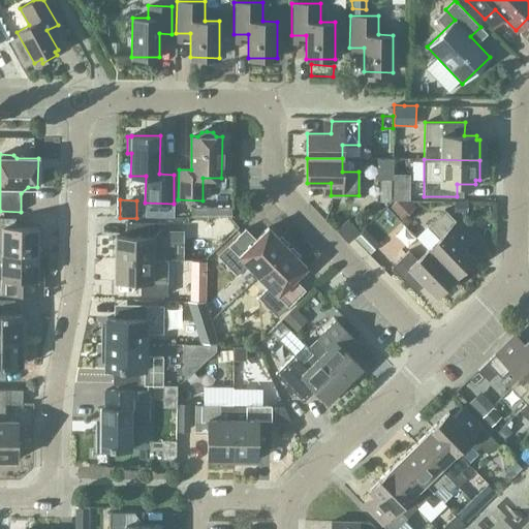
[(398,218),(401,221),(414,208),(415,206),(413,204),(411,201),(396,200),(387,208),(398,218)]
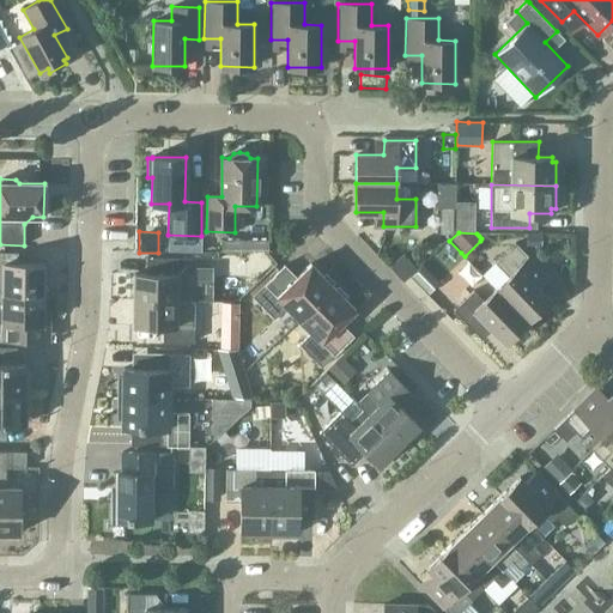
[(541,234),(526,232),(526,246),(540,246),(541,234)]
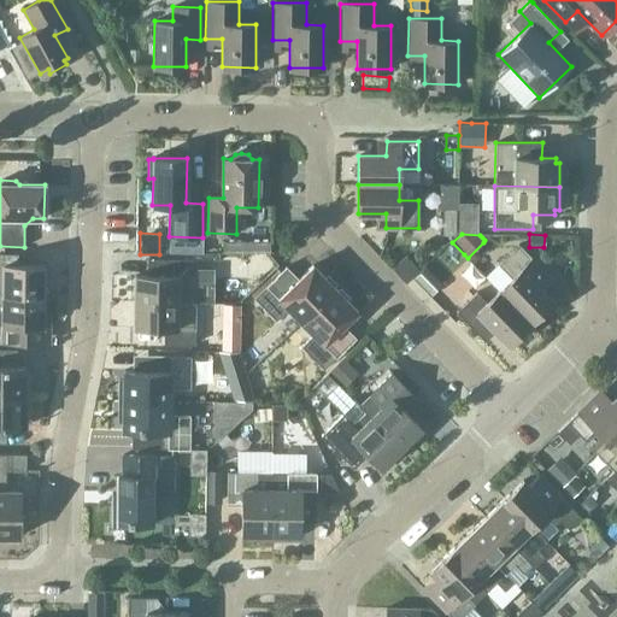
[(269,251),(269,241),(206,241),(207,252),(269,251)]
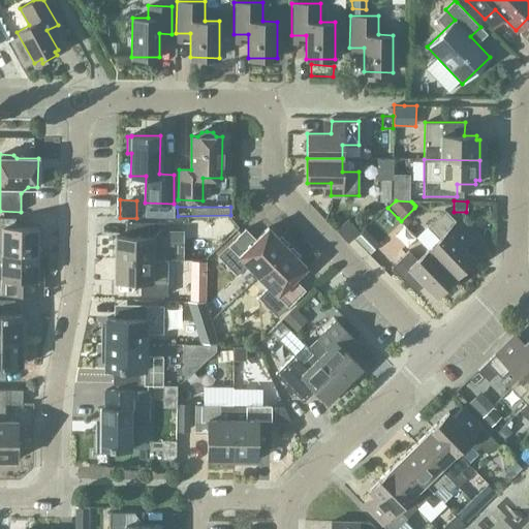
[(428,249),(455,276),(473,257),(457,240),(466,231),(444,209),(427,226),(438,238),(428,249)]
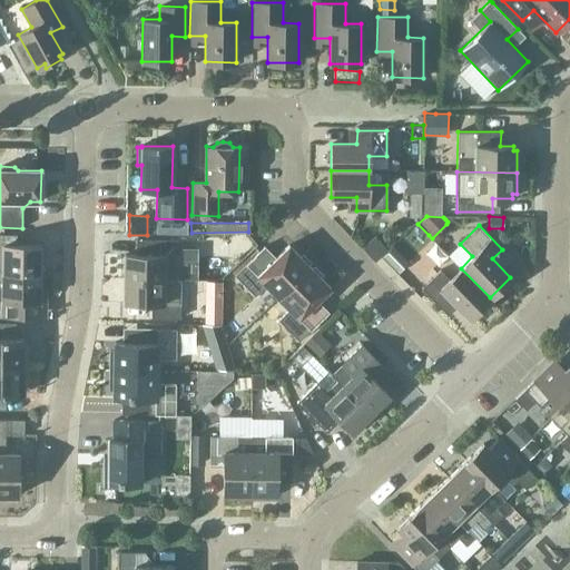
[(361,249),(370,258),(374,263),(386,252),(386,251),(374,237),(361,249)]
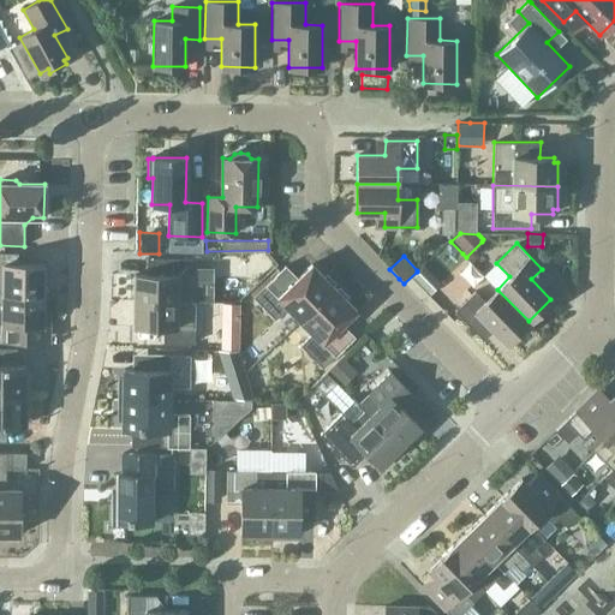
[(133,300),(177,300),(213,302),(213,267),(195,267),(195,258),(165,258),(165,274),(135,274),(133,300)]
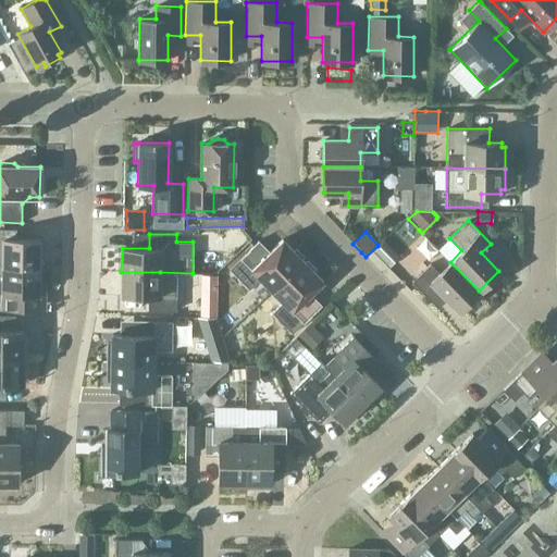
[(0,251),(0,265),(39,267),(39,239),(2,238),(2,252),(0,251)]
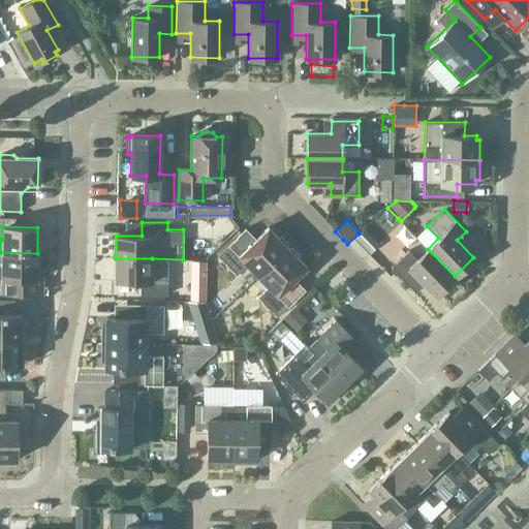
[(257,276),(287,247),(268,226),(255,239),(245,228),(217,255),(237,275),(247,265),(257,276)]
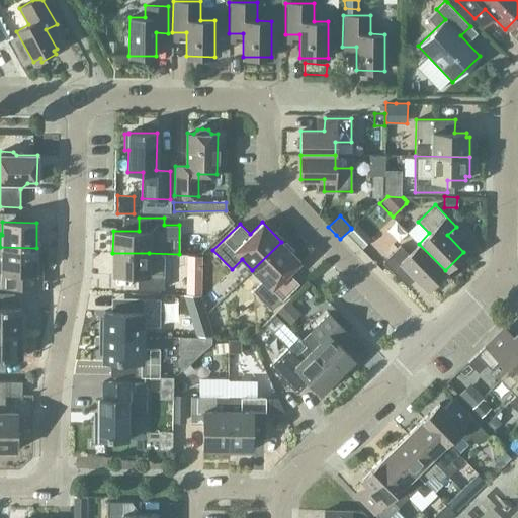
[(348,233),(361,247),(370,238),(357,225),(348,233)]
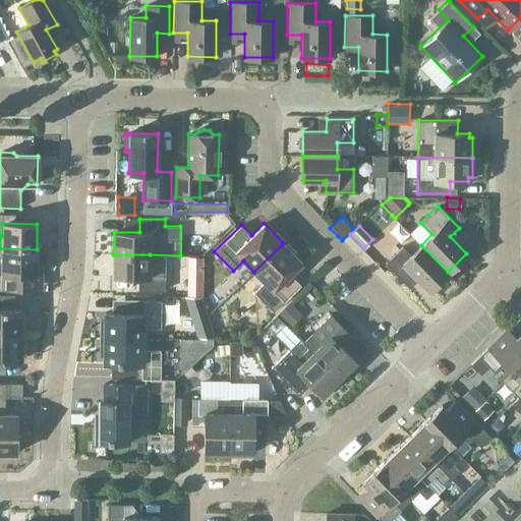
[(301,263),(283,243),(253,272),(264,282),(253,292),(273,311),(299,285),(289,275),(301,263)]
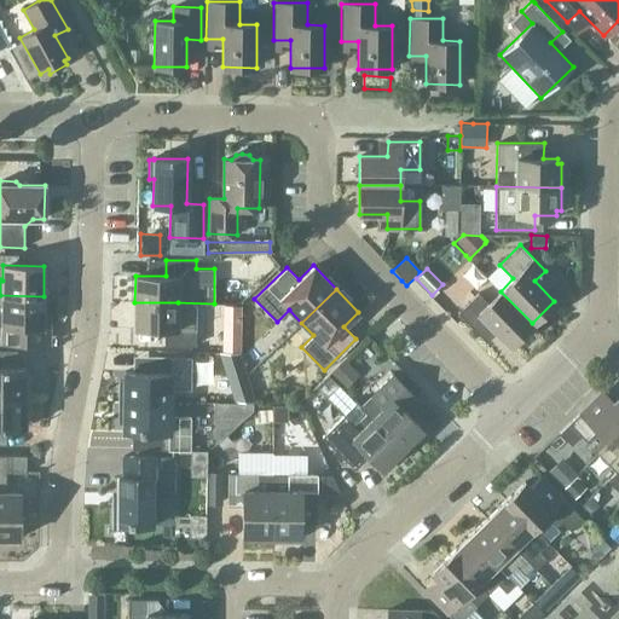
[(532,323),(501,291),(487,304),(478,293),(457,312),(479,335),(490,325),(509,346),(532,323)]
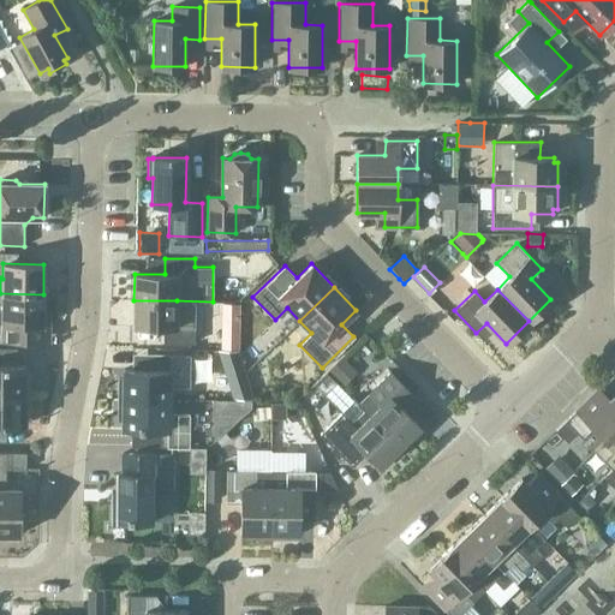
[(43,294),(0,293),(0,342),(49,344),(49,314),(42,314),(43,294)]
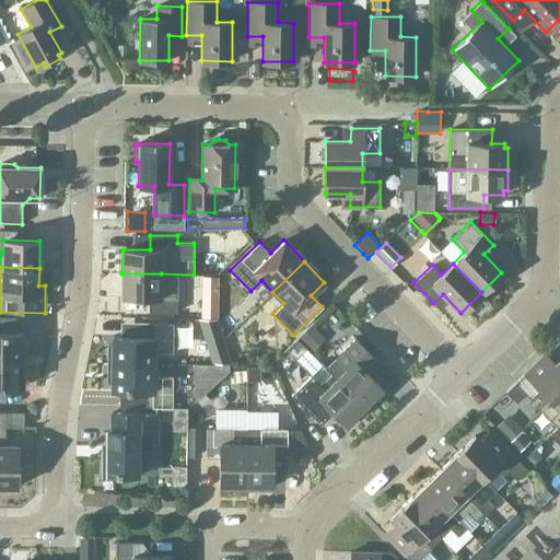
[(161,273),(121,273),(121,298),(149,298),(149,312),(176,312),(176,286),(161,286),(161,273)]
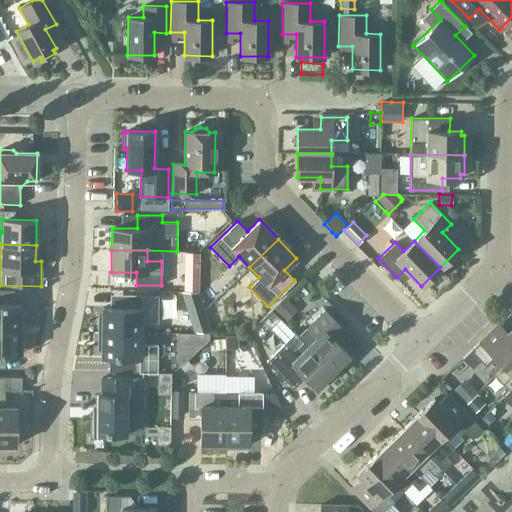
[(198,291),(198,277),(184,277),(183,291),(198,291)]
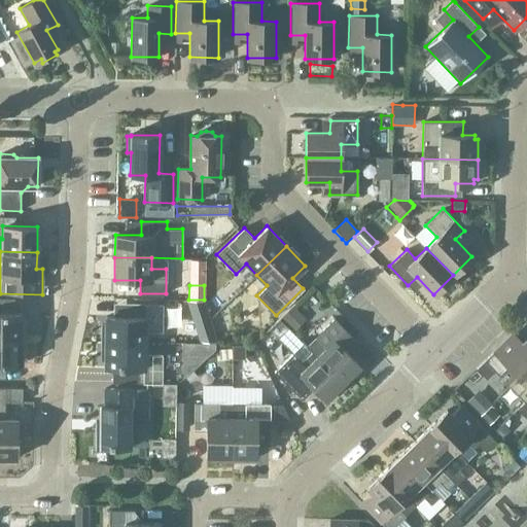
[(172,299),(172,317),(186,317),(187,300),(172,299)]
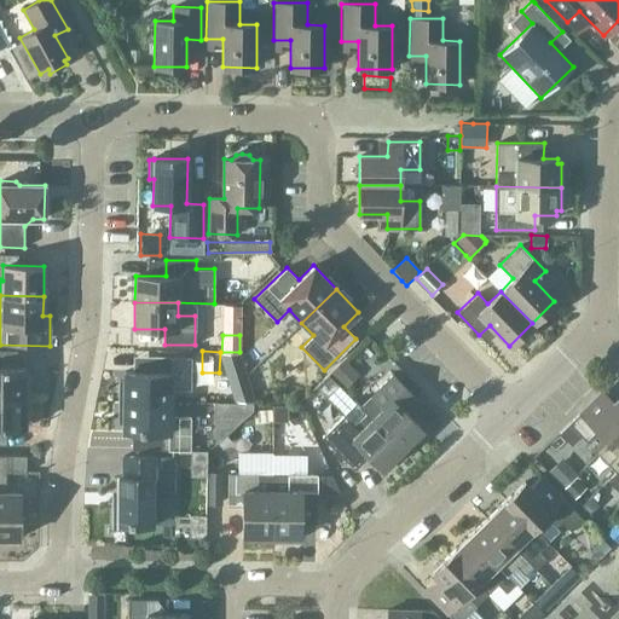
[(120,400),(169,400),(169,388),(190,388),(190,357),(155,357),(154,372),(125,371),(123,381),(120,380),(120,400)]
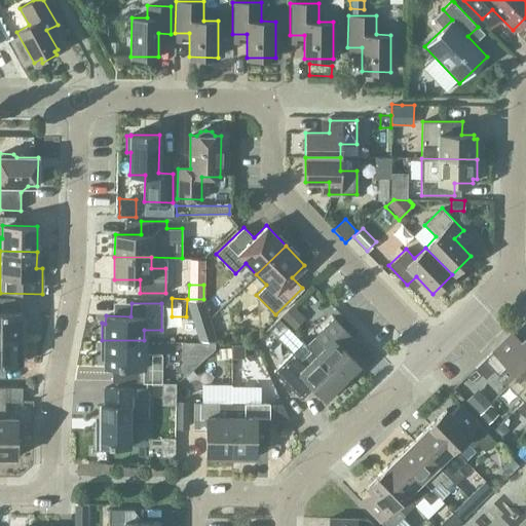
[(292,305),(279,317),(289,327),(301,314),(292,305)]
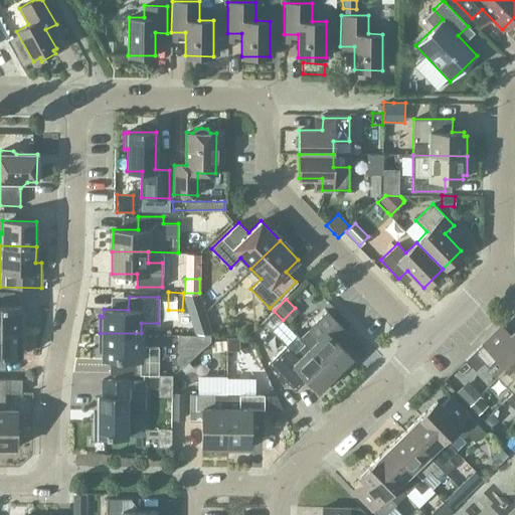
[(0,330),(24,331),(24,313),(21,313),(21,306),(0,305),(0,330)]
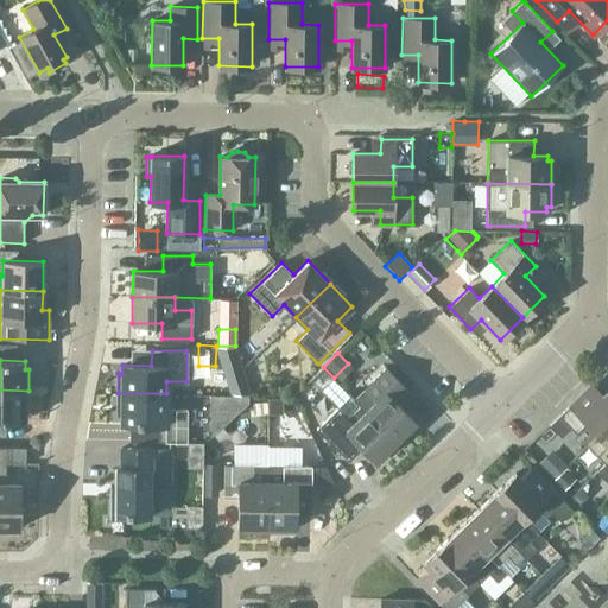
[(310,380),(337,407),(339,406),(343,411),(354,400),(353,399),(322,367),(310,380)]
